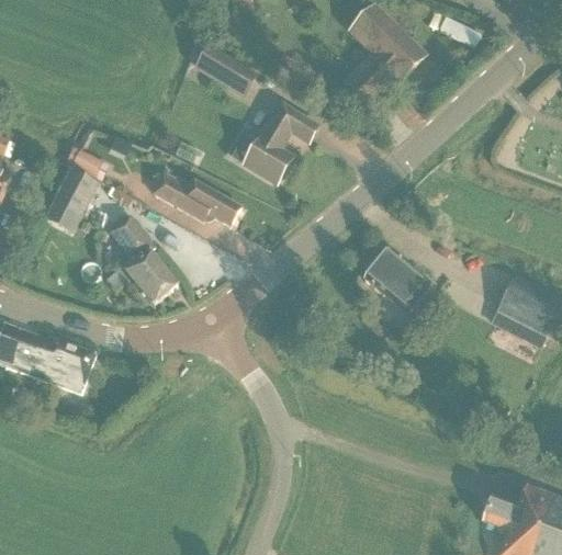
[(355,29),(373,47),(341,81),(369,106),(423,53),(377,7),(355,29)]
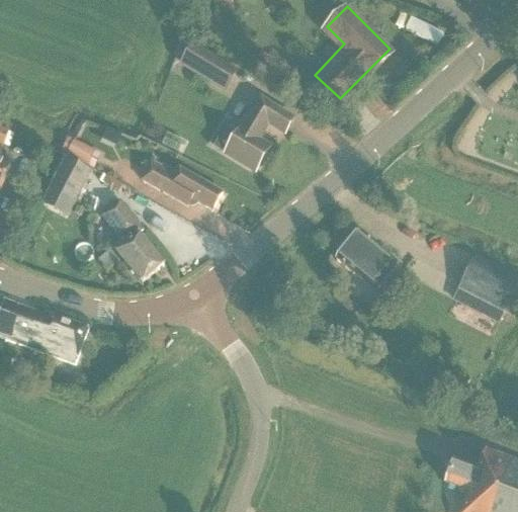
[(178,61),(225,87),(237,67),(190,40),(178,61)]
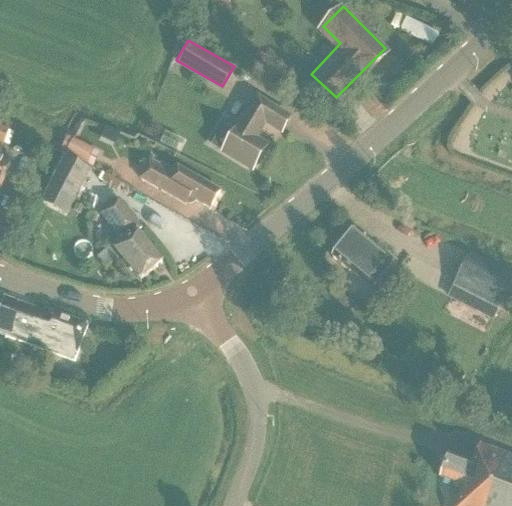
[(245,109),(247,110),(224,146),(253,164),(267,142),(253,134),(262,119),(281,130),(292,112),(256,91),(245,109)]
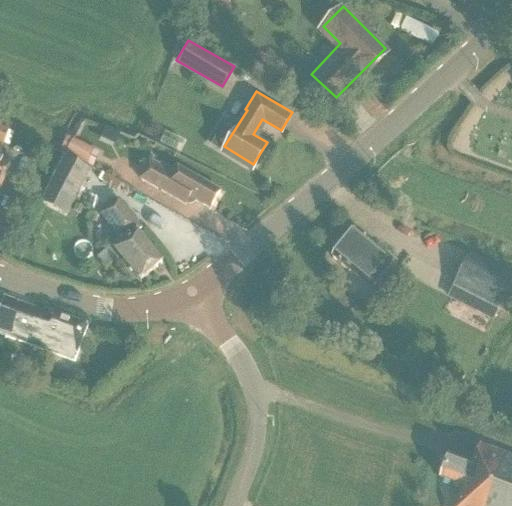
[(13,128),(0,123),(0,139),(8,142),(13,128)]
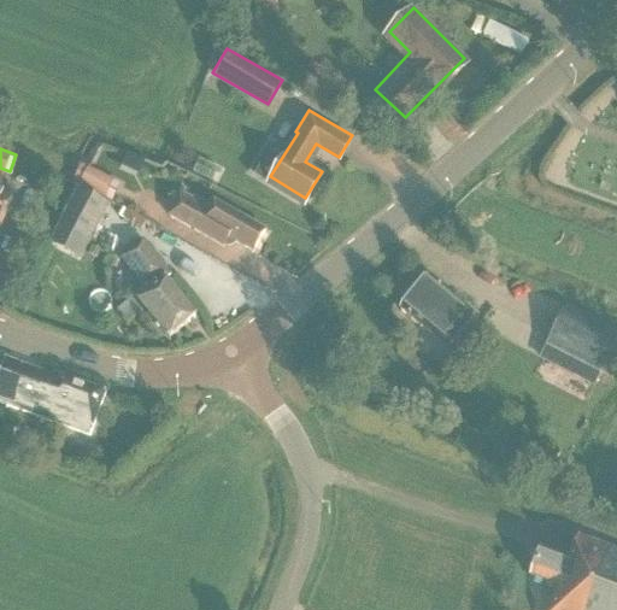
[(109,174),(81,159),(72,176),(100,191),(109,174)]
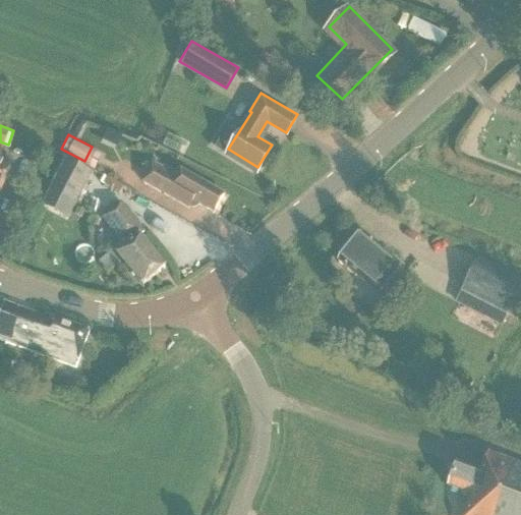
[(93,169),(66,155),(42,202),(68,216),(93,169)]
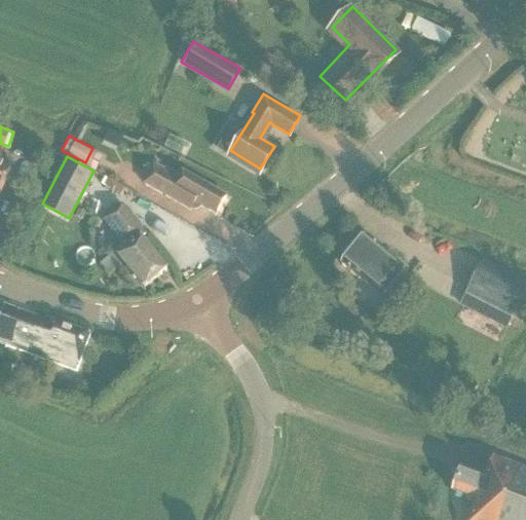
[(216,210),(226,192),(182,166),(178,173),(155,159),(144,179),(190,206),(194,198),(216,210)]
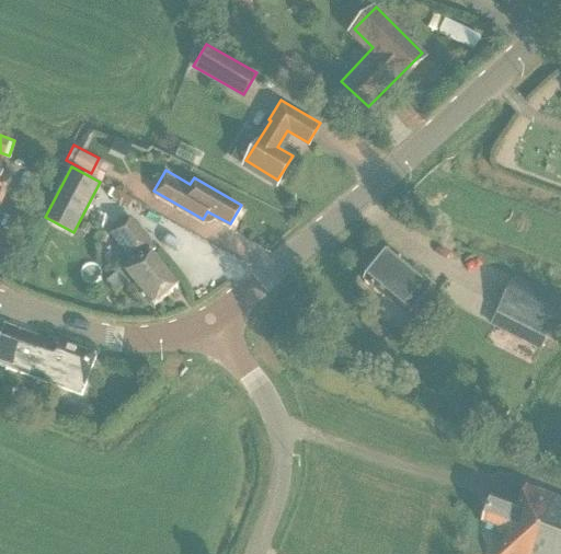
[(0,204),(12,175),(0,171),(0,204)]
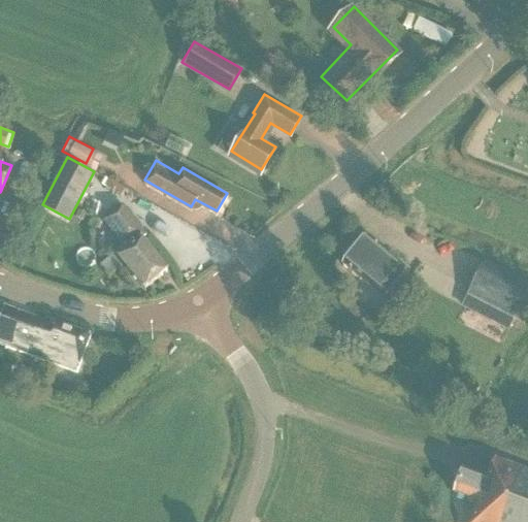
[(144,285),(166,266),(138,231),(143,227),(122,201),(103,216),(124,242),(116,249),(144,285)]
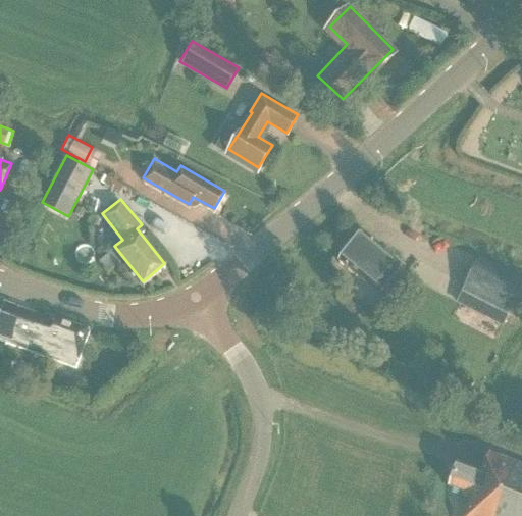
[(382,249),(362,229),(338,258),(361,275),(377,289),(400,260),(384,248),(382,249)]
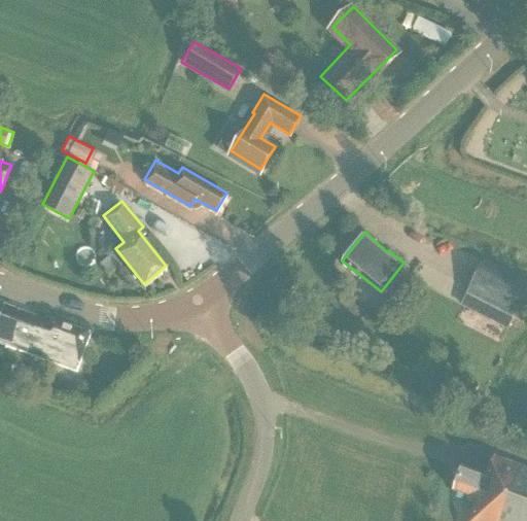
[(526,286),(526,281),(483,258),(460,302),(506,325),(526,286)]
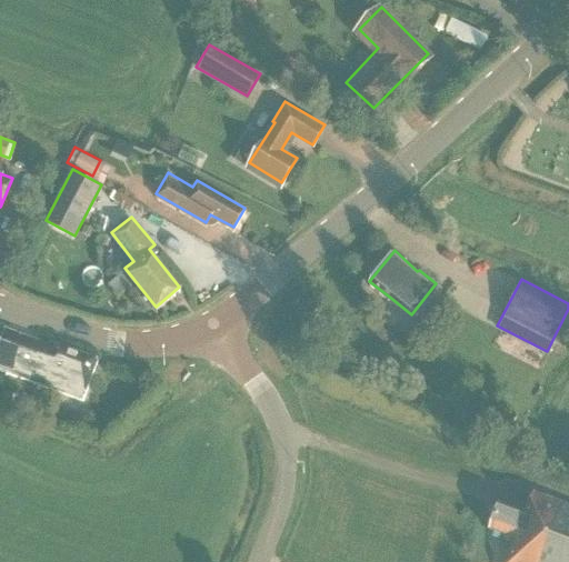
[(97,357),(51,340),(50,343),(5,327),(0,338),(0,367),(82,397),(97,357)]
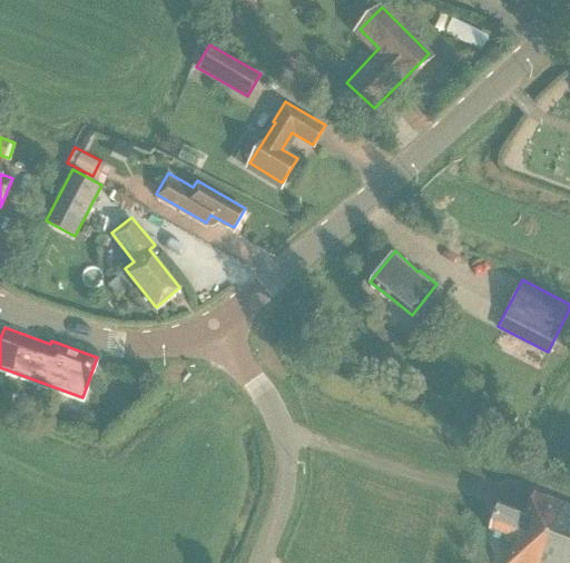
[(500,503),(490,529),(516,537),(505,562),(569,562),(569,502),(533,489),(524,512),(500,503)]
